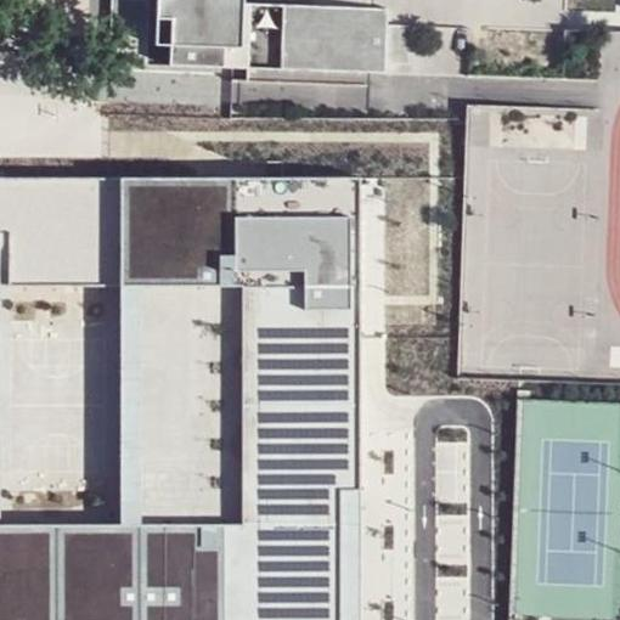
[(147,0),(145,60),(163,61),(165,0),(147,0)]
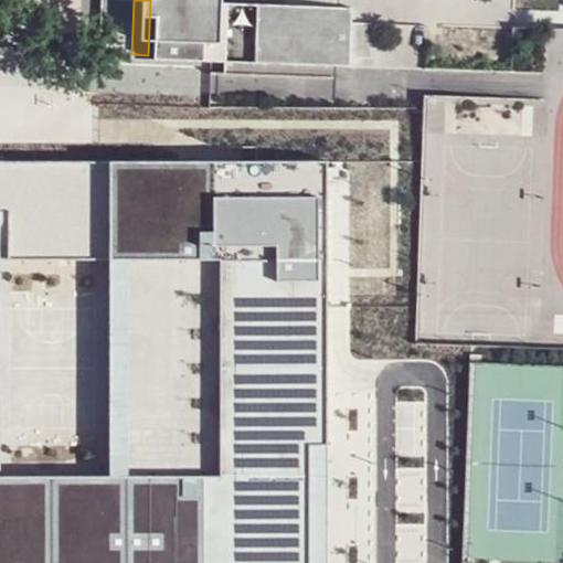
[(150,0),(148,55),(214,59),(214,71),(280,75),(280,62),(348,66),(351,7),(231,0),(150,0)]
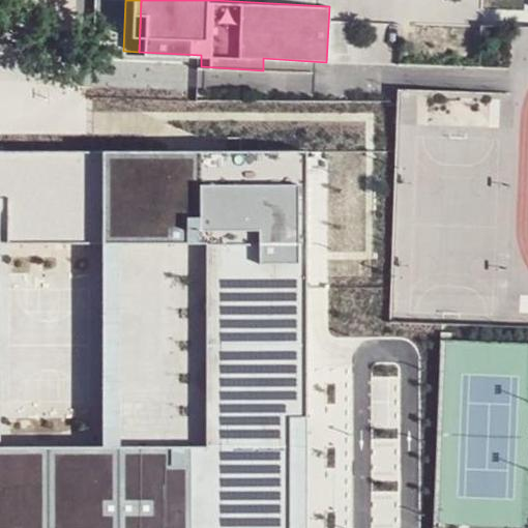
[(429,105),(429,139),(487,138),(486,105),(429,105)]
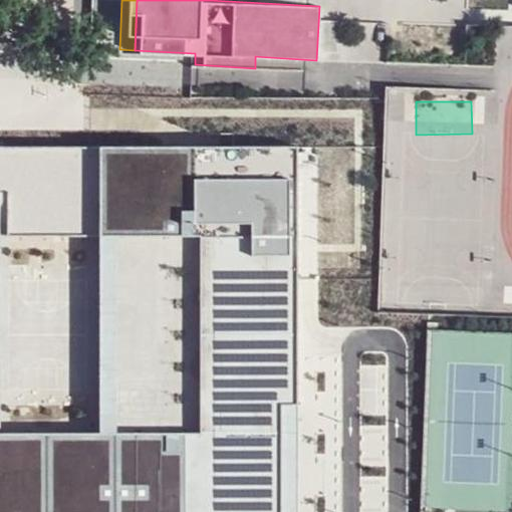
[(85,147),(0,145),(0,232),(97,232),(99,434),(0,433),(0,511),(292,511),(292,149),(85,147)]
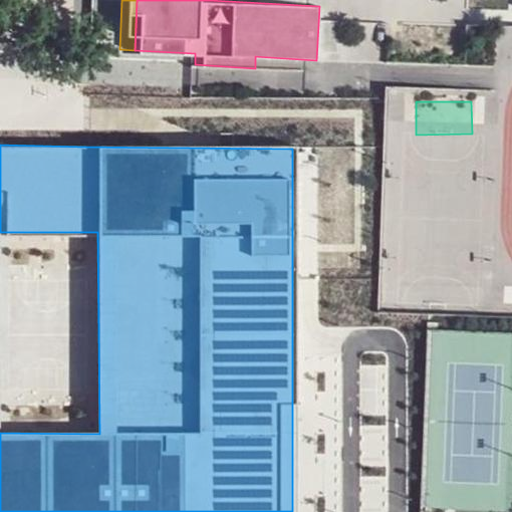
[(435,226),(467,226),(467,150),(435,150),(435,226)]
